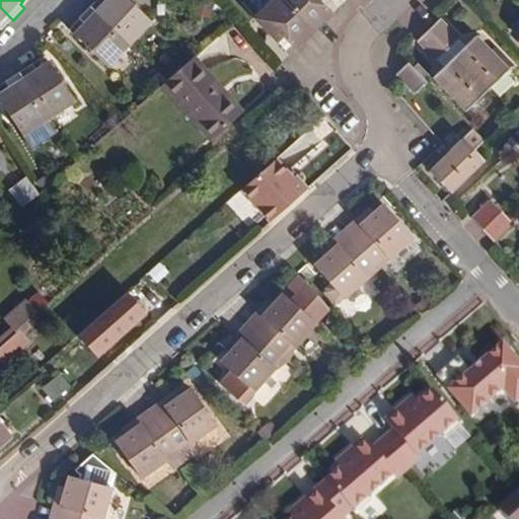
[(95,0),(90,6),(132,45),(152,22),(128,0),(95,0)]
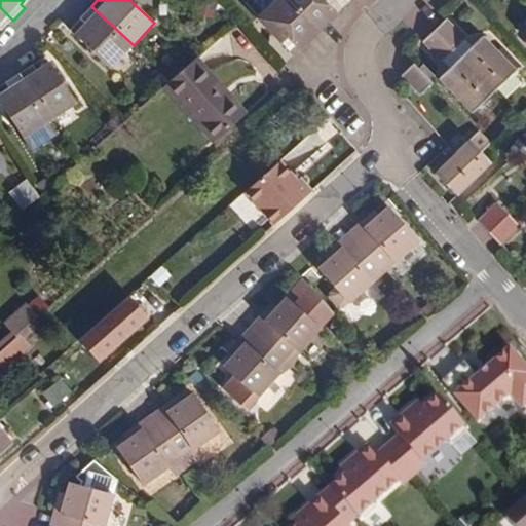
[(316,33),(285,0),(275,0),(258,17),(280,43),(287,37),(295,46),(299,50),(316,33)]
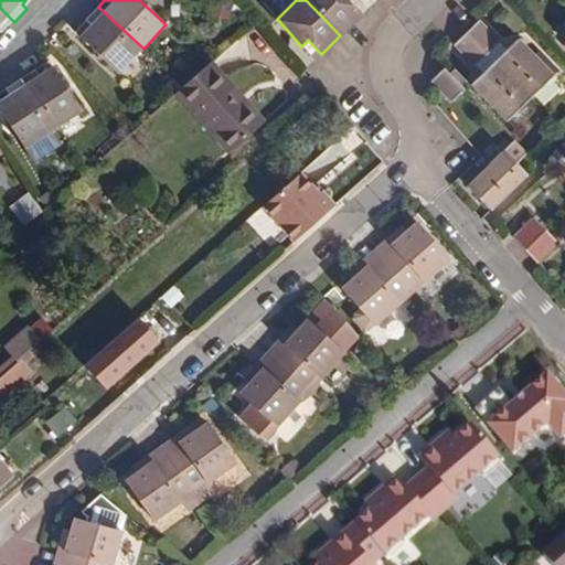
[(306,0),(340,35),(361,16),(355,10),(347,1),(348,0),(306,0)]
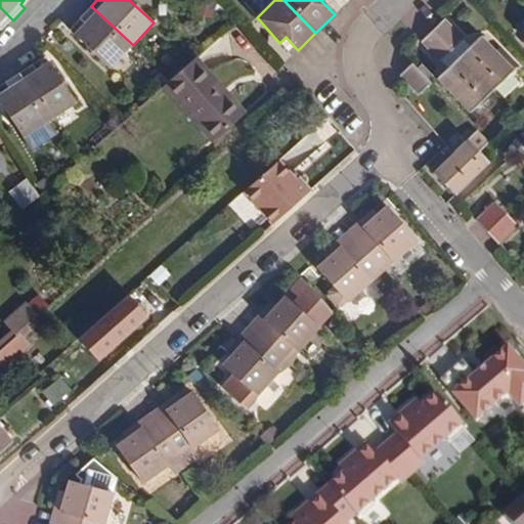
[(133,45),(91,6),(80,18),(86,25),(77,35),(112,69),(133,45)]
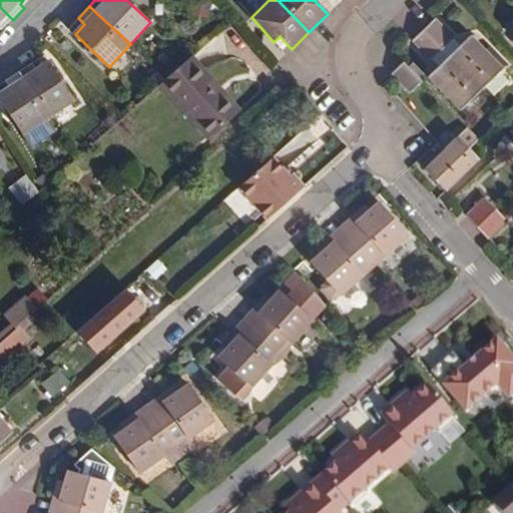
[(13,20),(0,7),(0,29),(3,31),(13,20)]
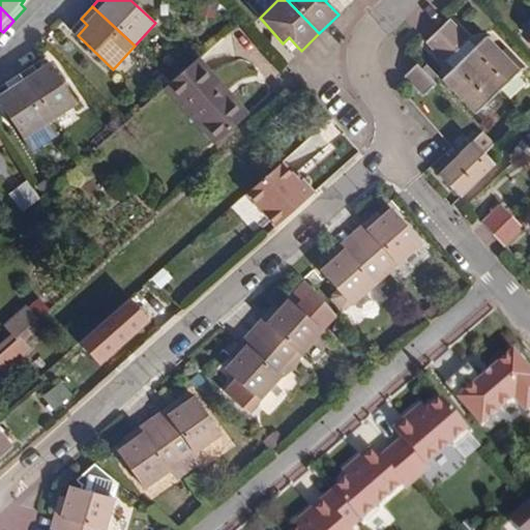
[(454,18),(444,28),(462,46),(472,35),(454,18)]
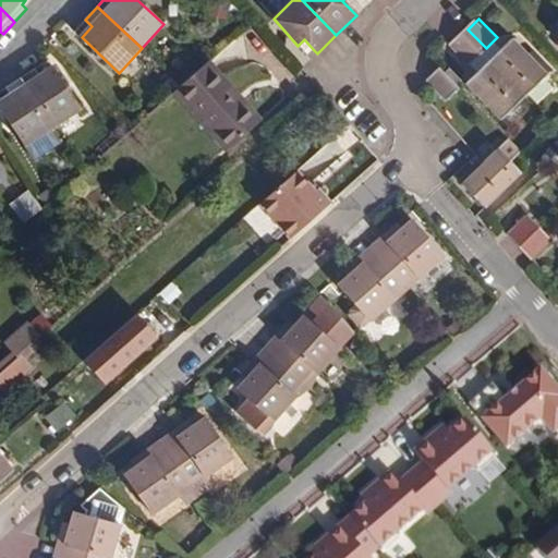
[(475,60),(486,48),(468,29),(457,40),(475,60)]
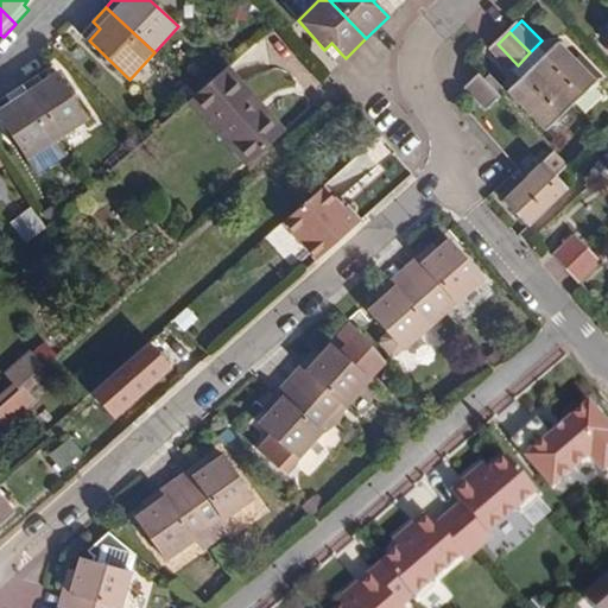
[(567,40),(540,64),(578,102),(603,78),(567,40)]
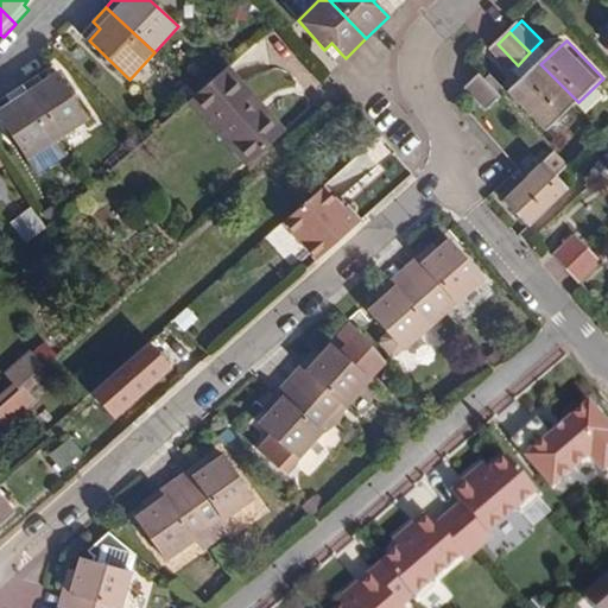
[(552,128),(578,102),(540,64),(514,90),(552,128)]
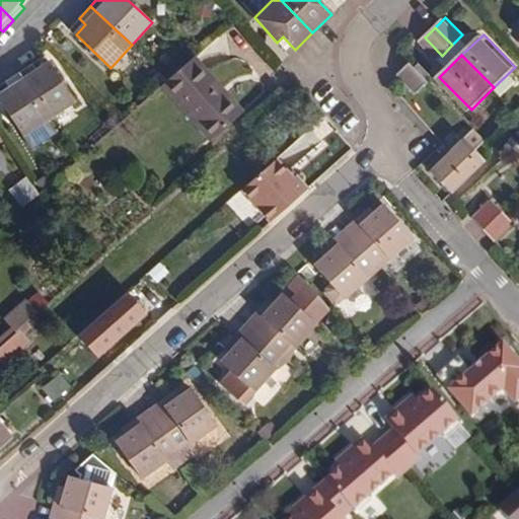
[(216,82),(193,56),(167,78),(160,84),(210,139),(238,114),(213,85),(216,82)]
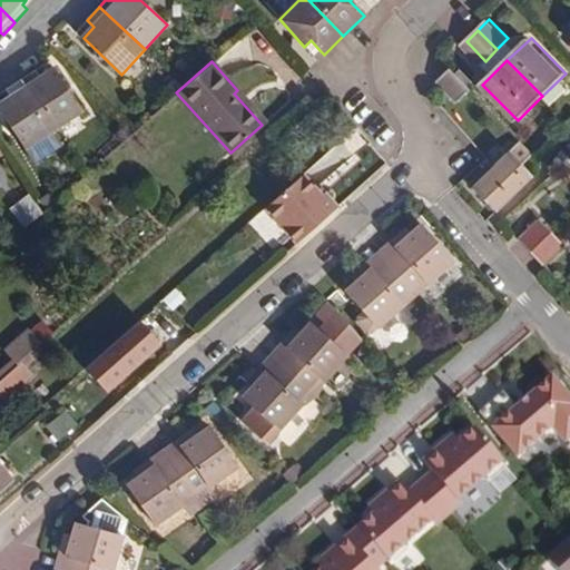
[(465,84),(448,64),(435,76),(453,95),(465,84)]
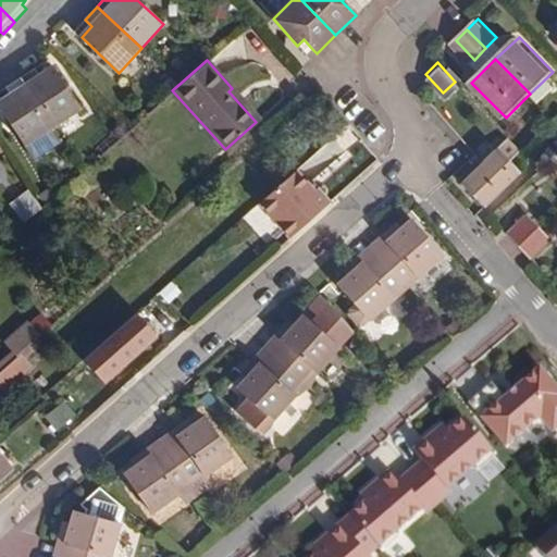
[(21,78),(54,130),(83,111),(53,69),(41,77),(35,69),(21,78)]
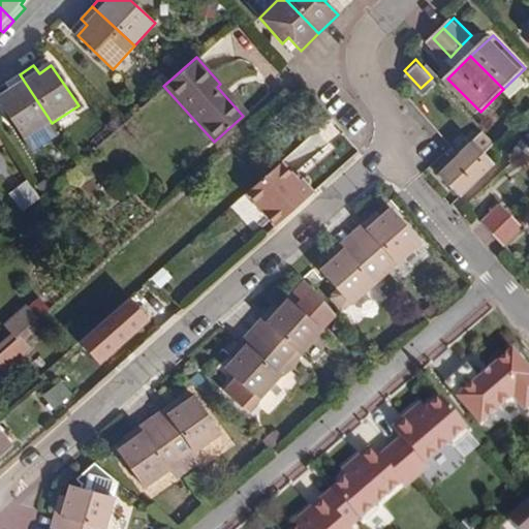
[(52,123),(20,74),(6,85),(11,93),(0,100),(28,138),(52,123)]
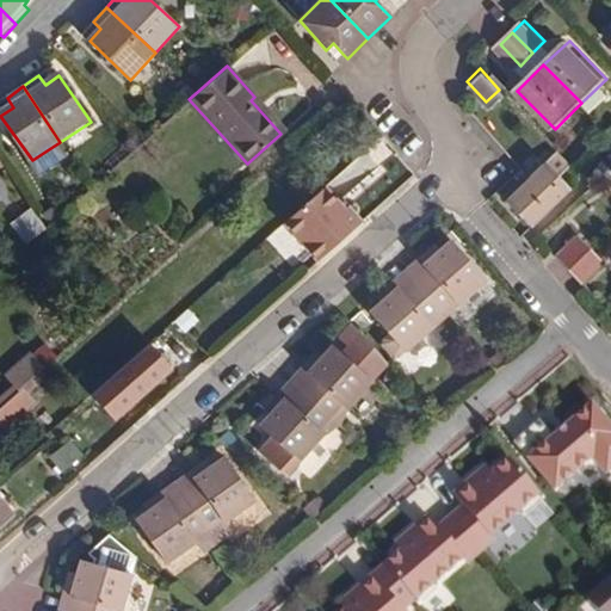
[(254,97),(251,100),(281,134),(285,130),(254,97)]
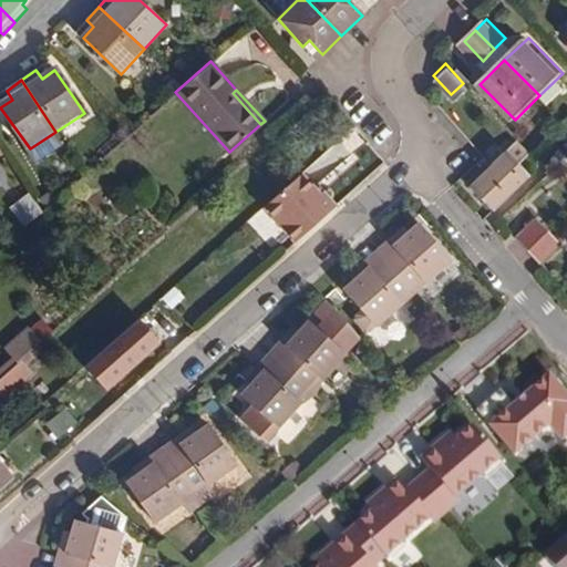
[(527,148),(514,135),(466,183),(488,205),(526,169),(516,160),(527,148)]
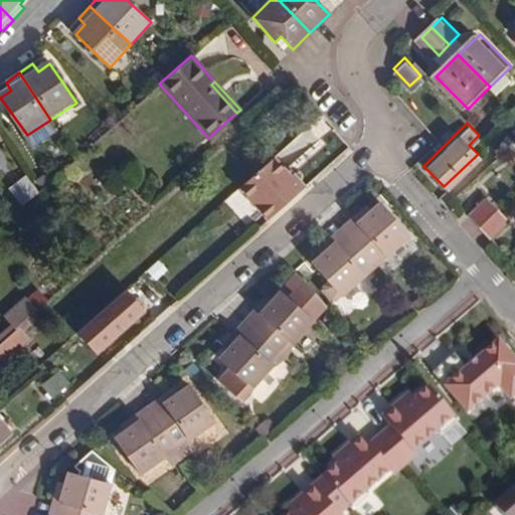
[(288,176),(272,157),(237,187),(266,219),(303,187),(291,174),(288,176)]
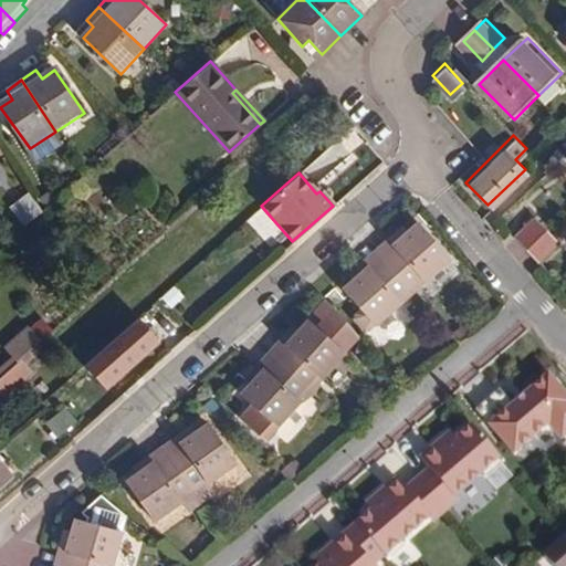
[(531,249),(551,230),(540,219),(520,238),(531,249)]
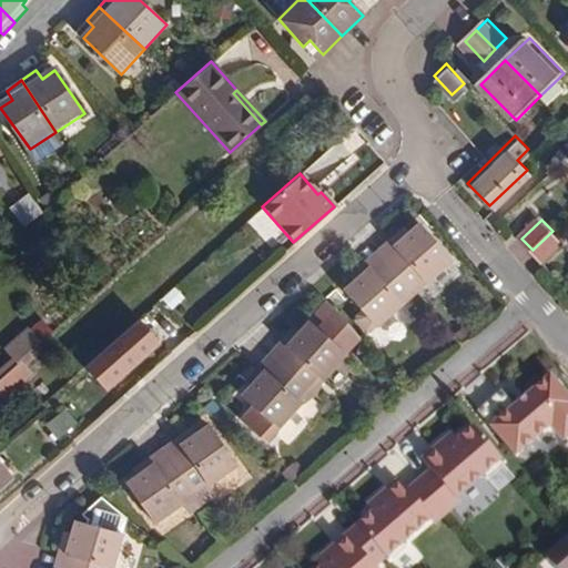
[(397,251),(386,261),(411,288),(423,279),(427,283),(452,261),(419,223),(409,232),(396,243),(394,245),(397,251)]
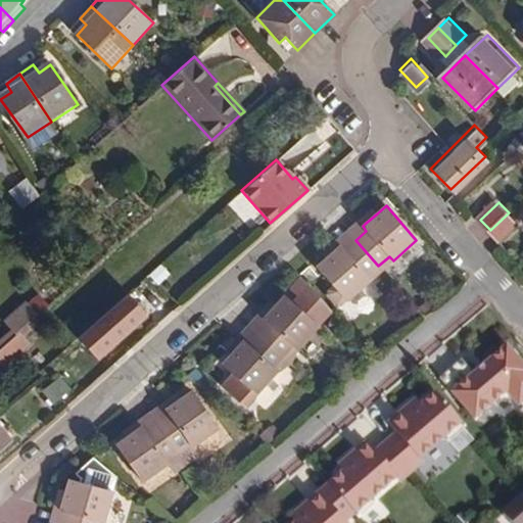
[(374,209),(348,232),(355,240),(366,231),(363,226),(365,224),(377,214),(374,209)]
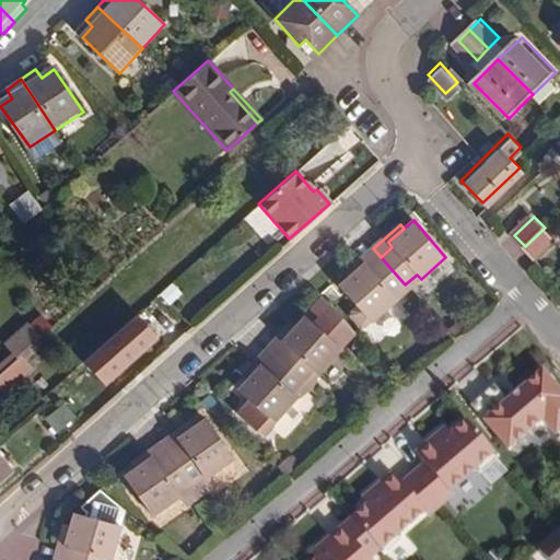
[(545,228),(525,246),(536,258),(556,238),(545,228)]
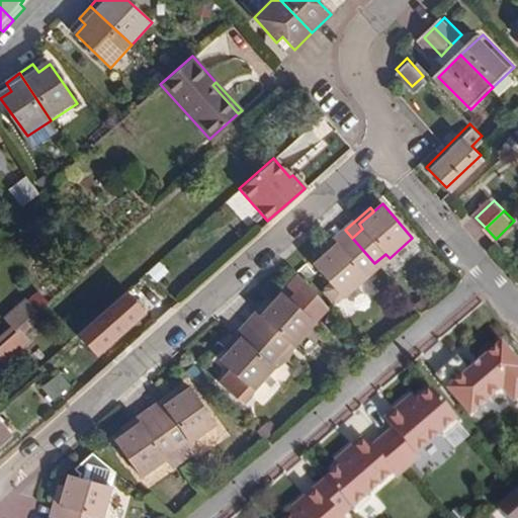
[(352,238),(345,230),(321,251),(324,255),(336,245),(339,242),(342,246),(352,238)]
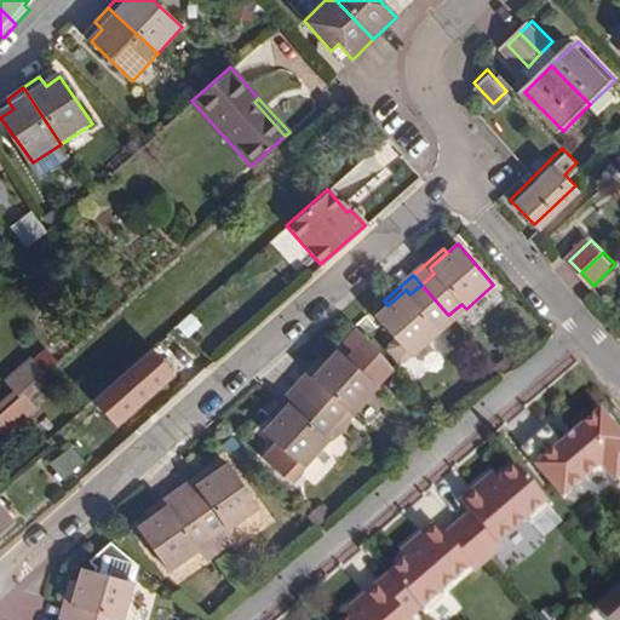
[(448,315),(422,285),(409,294),(406,290),(402,293),(388,305),(377,315),(397,338),(391,343),(390,348),(401,360),(405,360),(420,349),(441,331),(437,325),(448,315)]
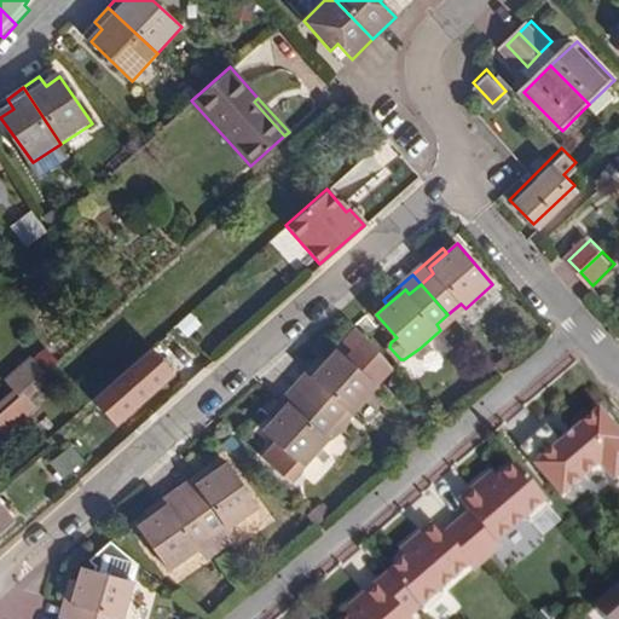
[(318,381),(306,393),(337,423),(350,410),(353,415),(379,387),(340,350),(330,360),(314,377),(318,381)]
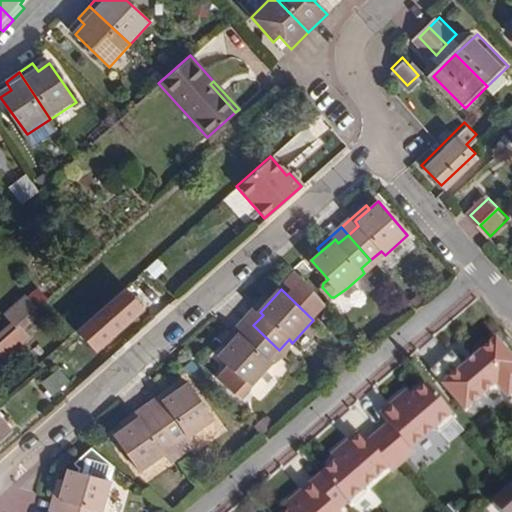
[(246,319),(253,325),(263,315),(260,312),(273,298),(269,295),(246,319)]
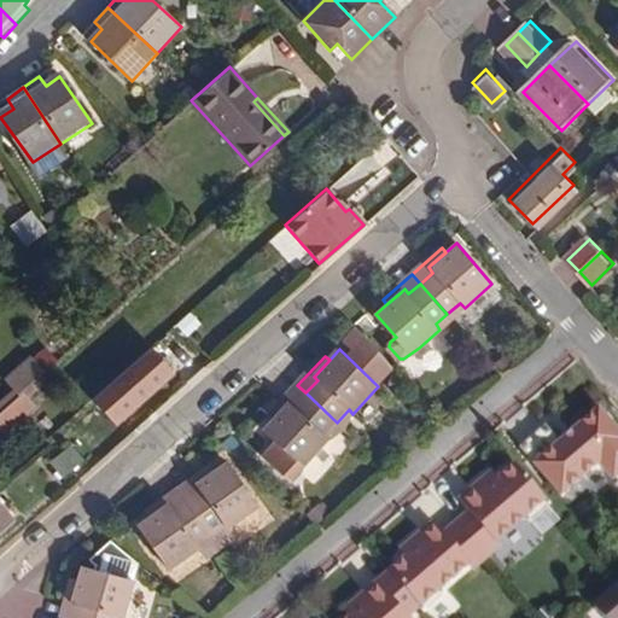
[(5,382),(17,395),(21,391),(38,375),(42,372),(31,359),(5,382)]
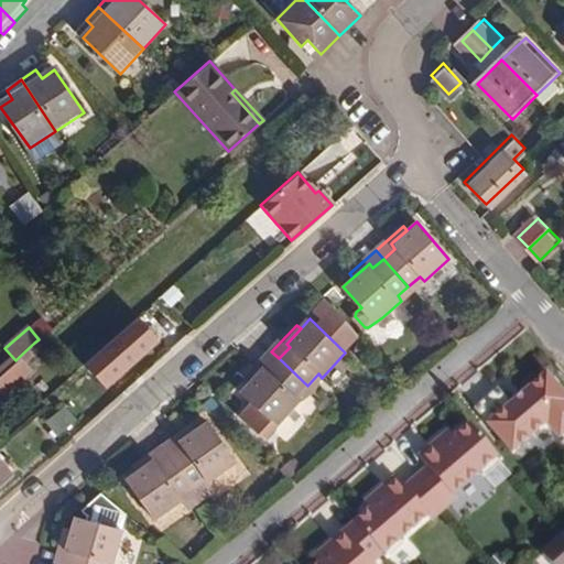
[(23,361),(39,347),(34,343),(19,357),(23,361)]
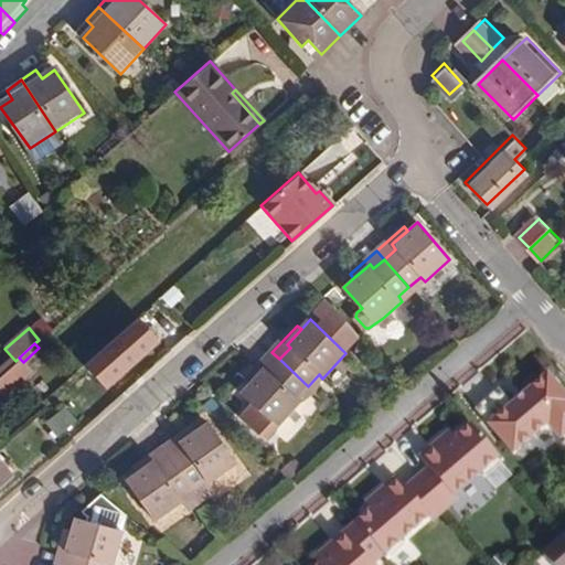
[(279,359),(272,352),(246,379),(251,382),(265,366),(268,370),(279,359)]
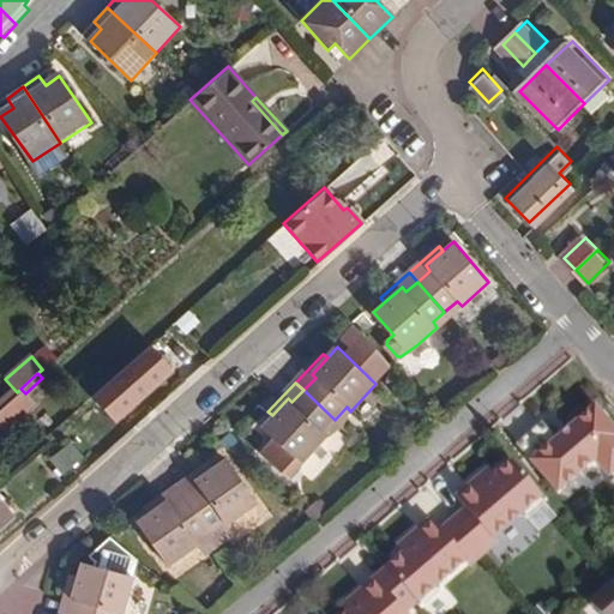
[(20,389),(17,392),(0,405),(0,425),(4,429),(32,403),(25,393),(20,389)]
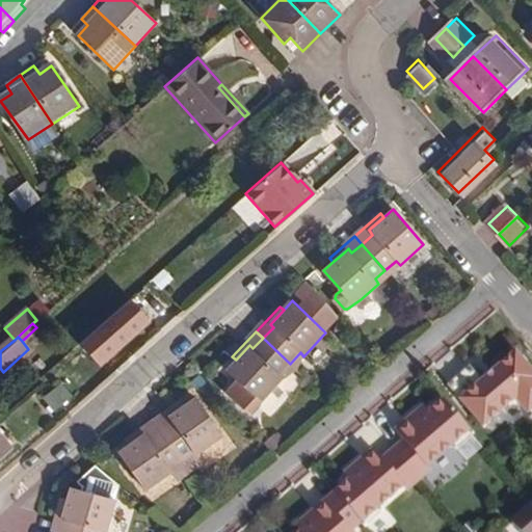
[(290,364),(263,338),(253,348),(249,345),(236,360),(228,368),(261,400),(283,377),(280,374),(290,364)]
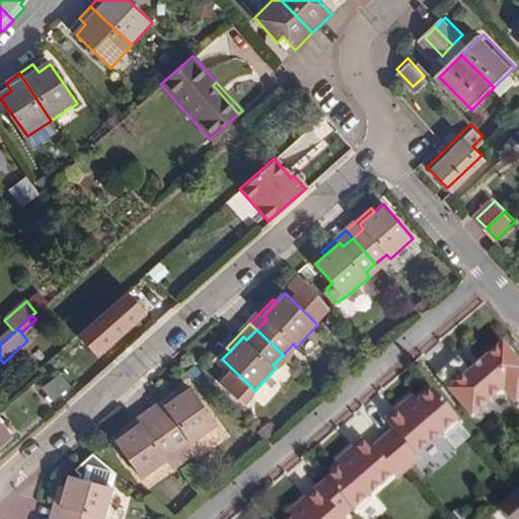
[(468,373),(456,359),(436,377),(470,417),(502,389),(513,403),(518,398),(518,364),(502,345),(478,364),(484,369),(477,374),(472,369),(468,373)]
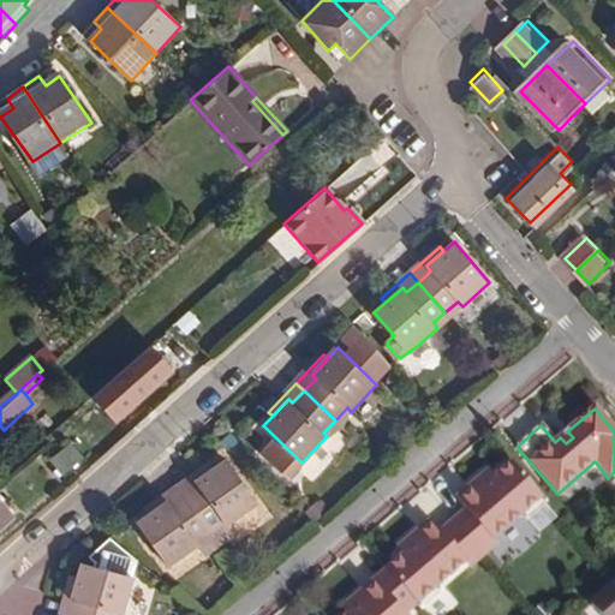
[(573,437),(567,431),(560,437),(566,443),(573,437)]
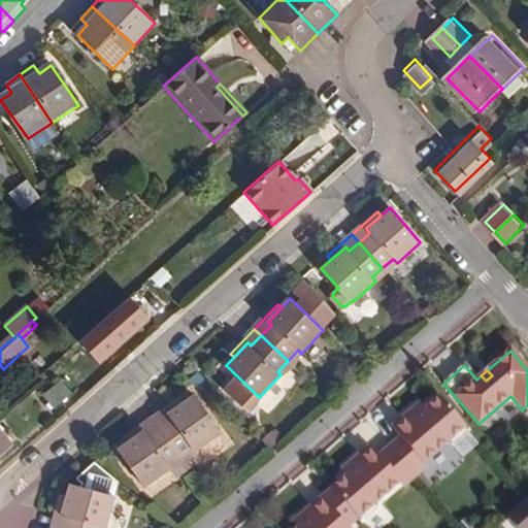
[(68,393),(58,382),(41,396),(52,407),(68,393)]
